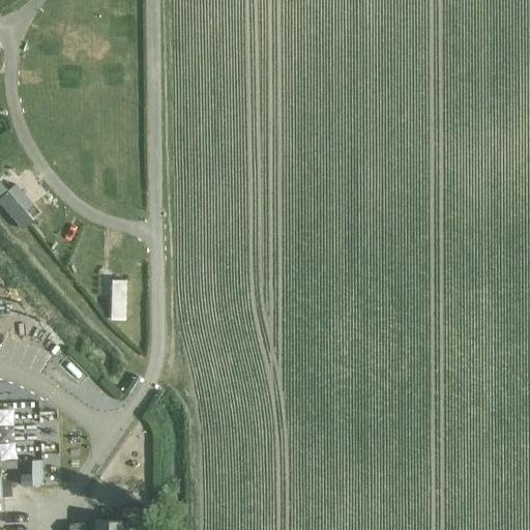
[(0,218),(12,236),(29,224),(0,183),(0,218)]
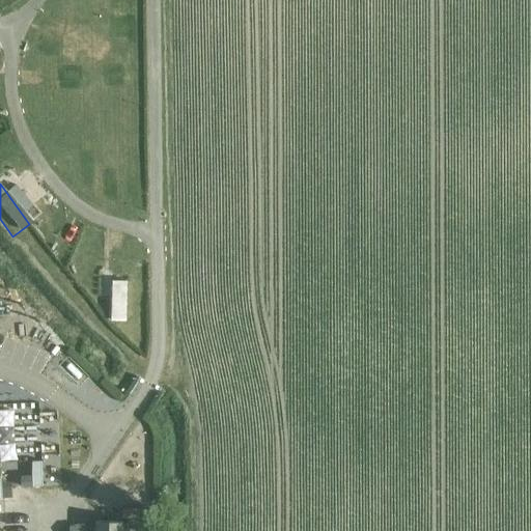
[(112,281),(111,320),(127,320),(128,282),(112,281)]
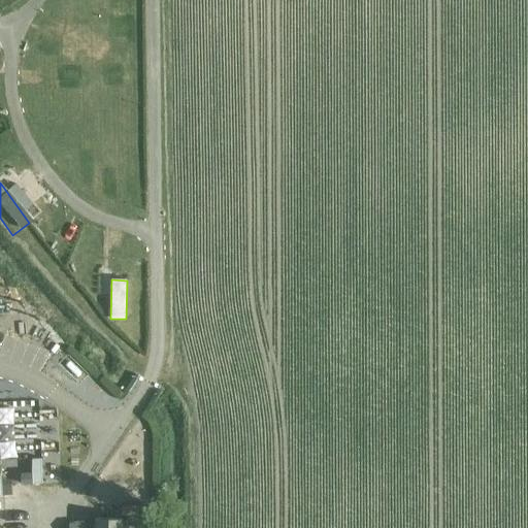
[(0,453),(13,453),(12,403),(0,403),(0,453)]
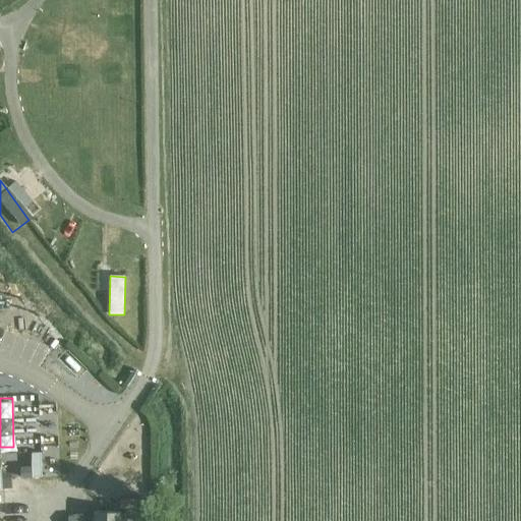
[(51,456),(51,404),(38,404),(39,456),(51,456)]
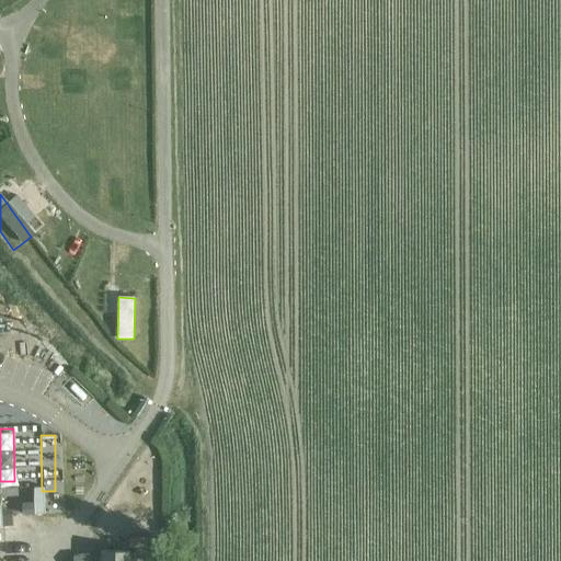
[(75,556),(73,560),(129,560),(130,551),(102,550),(102,557),(75,556)]
